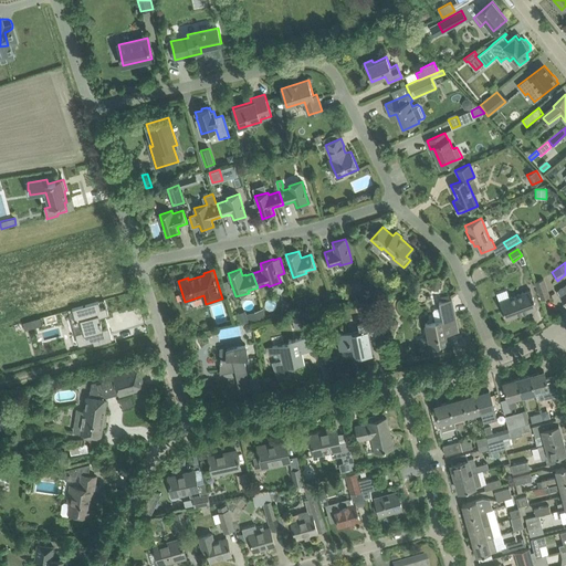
[(544,279),(535,282),(542,300),(549,296),(544,279)]
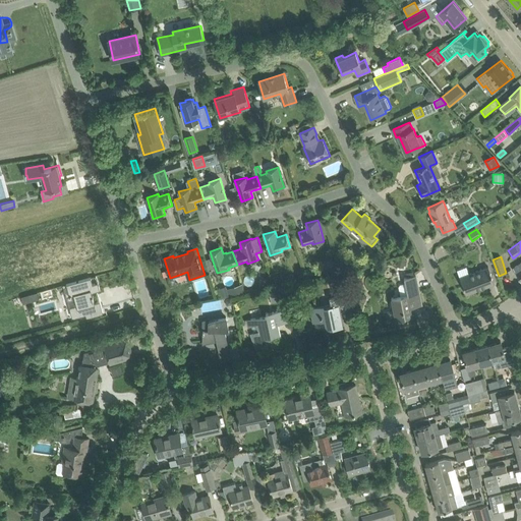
[(399,257),(397,266),(404,268),(404,266),(406,266),(408,259),(399,257)]
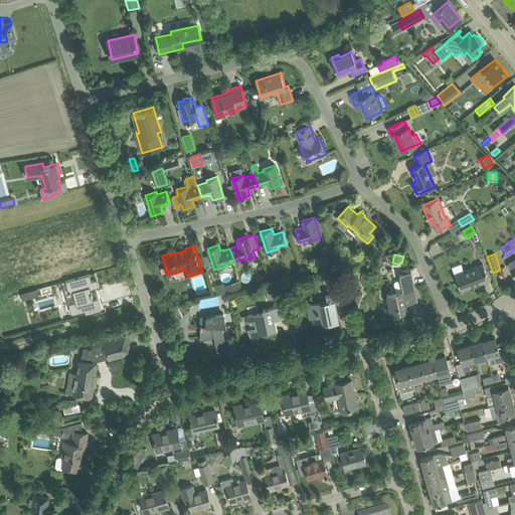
[(483,264),(464,271),(455,275),(461,291),(489,280),(483,264)]
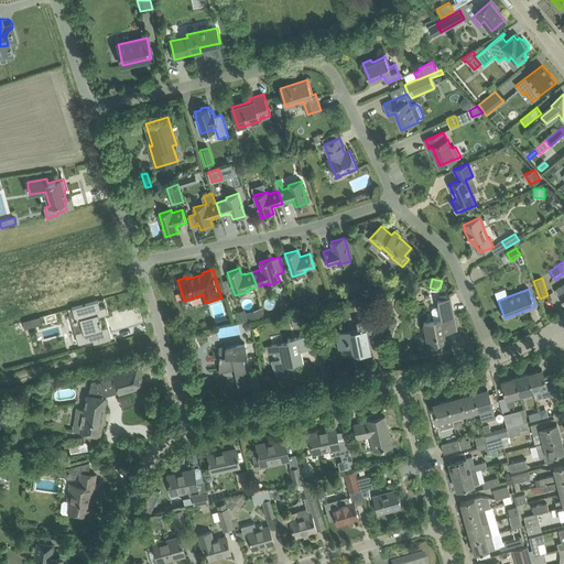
[(381,294),(376,295),(380,316),(386,315),(381,294)]
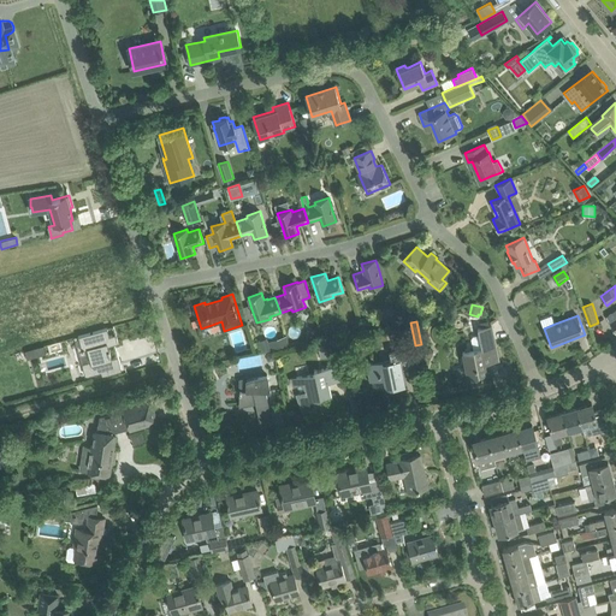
[(472,338),(473,350),(463,351),(468,377),(487,373),(485,363),(499,360),(492,325),(478,329),(479,335),(473,336),(472,338)]
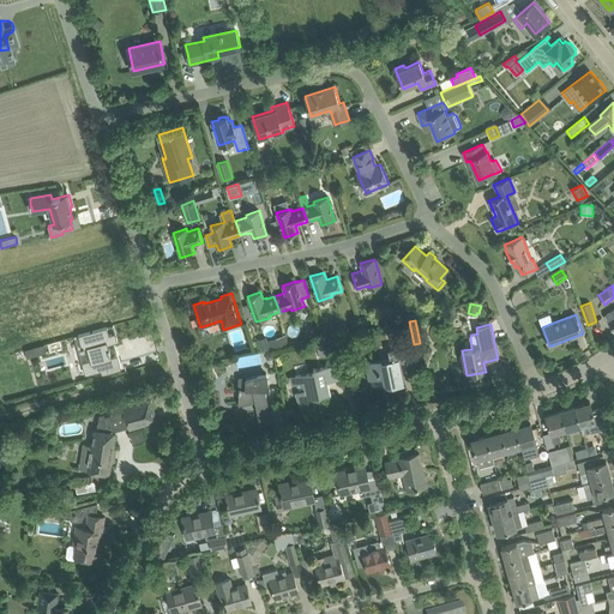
[(108,326),(78,335),(82,348),(82,349),(84,349),(84,348),(88,347),(91,359),(88,360),(84,361),(88,373),(88,374),(101,371),(102,374),(120,369),(120,368),(119,368),(115,355),(110,356),(110,355),(110,354),(109,349),(108,349),(107,344),(118,342),(116,336),(115,333),(113,333),(109,335),(108,326)]
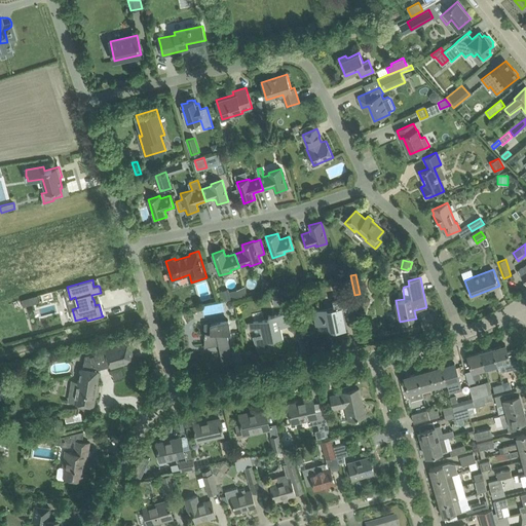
[(280,279),(274,282),(276,289),(283,287),(280,279)]
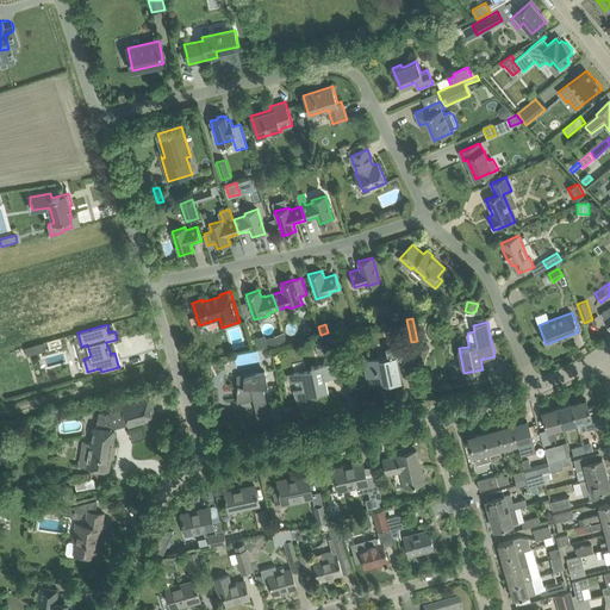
[(315,325),(303,328),(305,338),(317,335),(315,325)]
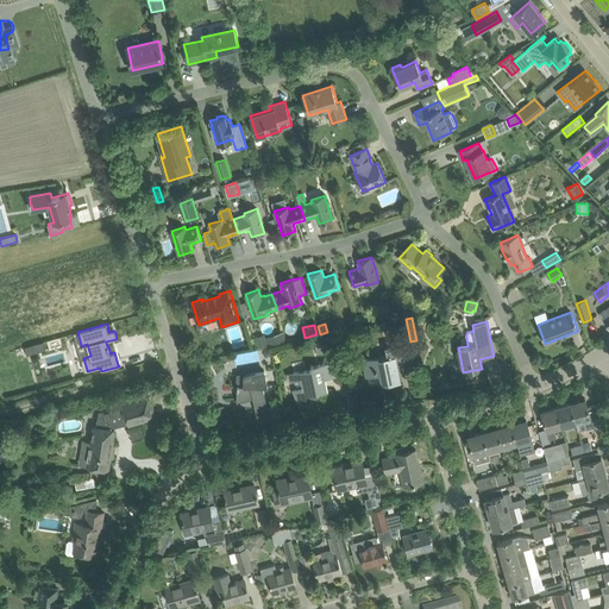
[(327,336),(315,339),(319,352),(331,350),(344,347),(341,333),(327,336)]
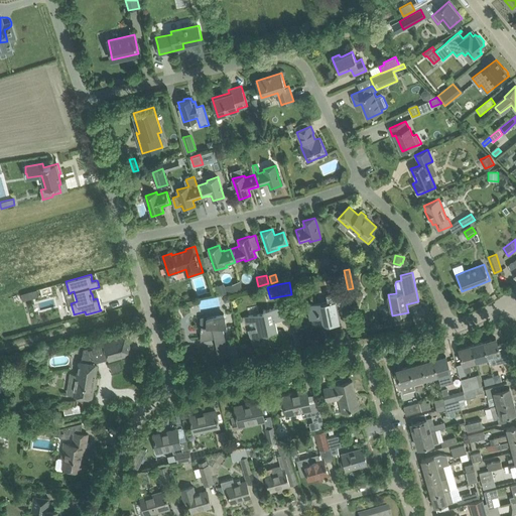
[(225,286),(216,289),(218,295),(227,292),(225,286)]
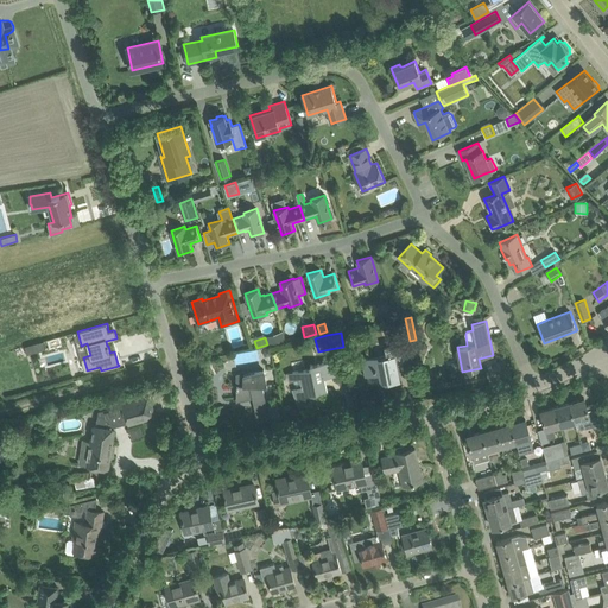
[(43,341),(25,346),(27,354),(45,349),(43,341)]
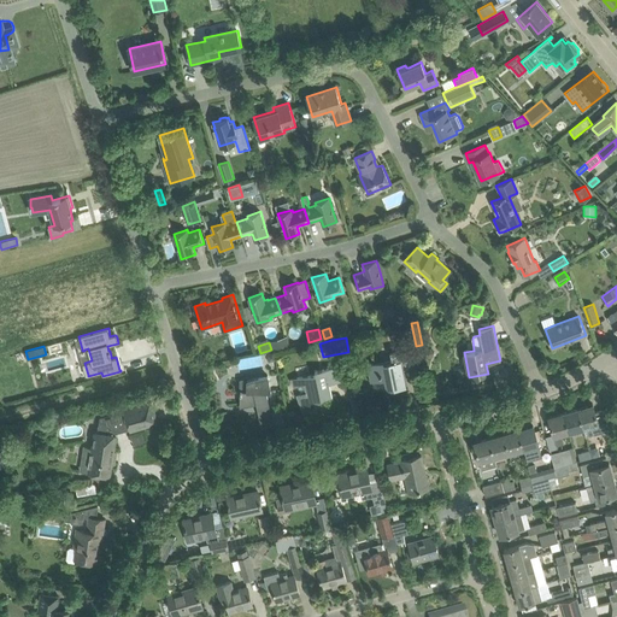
[(416,364),(413,352),(412,347),(391,352),(393,360),(383,363),(383,360),(368,364),(371,382),(372,381),(386,377),(387,389),(405,386),(403,374),(400,368),(416,364)]
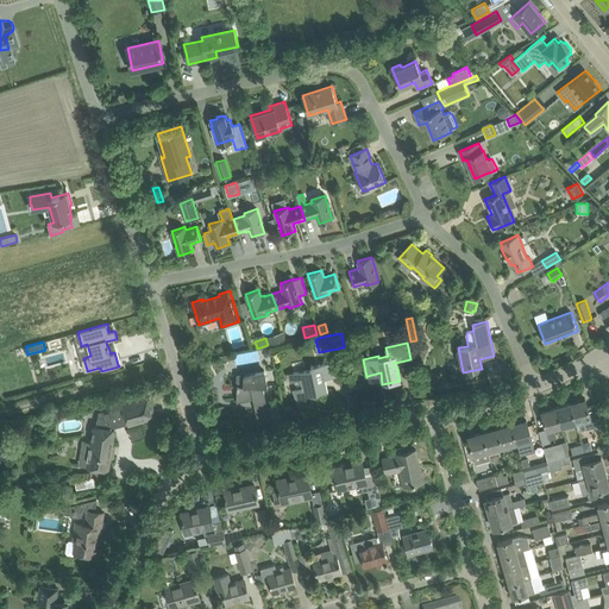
[(287,374),(290,382),(294,381),(297,389),(295,389),(301,406),(313,403),(312,396),(326,390),(324,378),(339,375),(336,362),(311,366),(312,369),(287,374)]
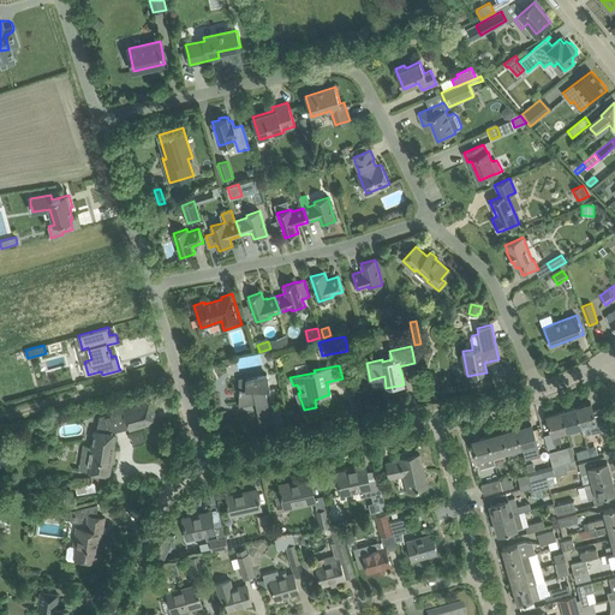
[(240,388),(240,390),(240,402),(256,400),(260,417),(270,415),(266,389),(270,388),(267,375),(245,380),(245,388),(240,388)]
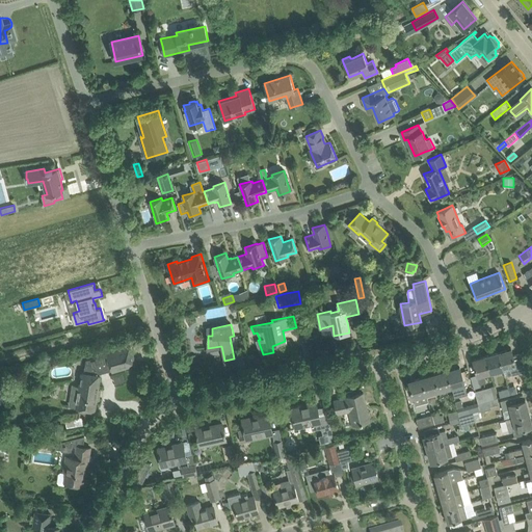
[(74,406),(84,407),(95,409),(97,399),(99,399),(100,390),(98,389),(100,375),(99,375),(99,374),(112,370),(112,371),(136,364),(130,346),(107,352),(107,353),(86,360),(84,373),(82,372),(79,396),(76,395),(74,406)]
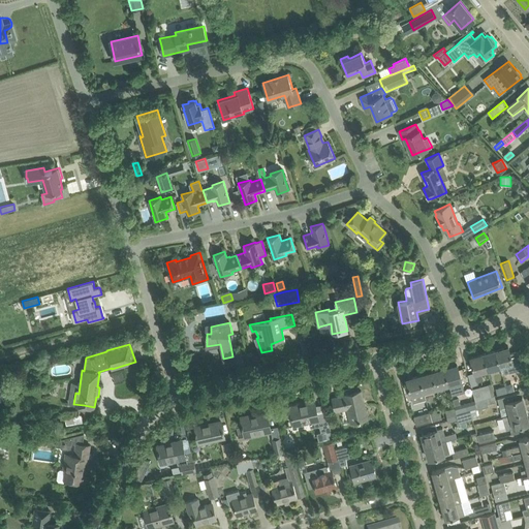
[(496,350),(503,374),(505,373),(516,371),(515,369),(521,367),(522,369),(523,368),(519,350),(510,352),(509,347),(496,350)]
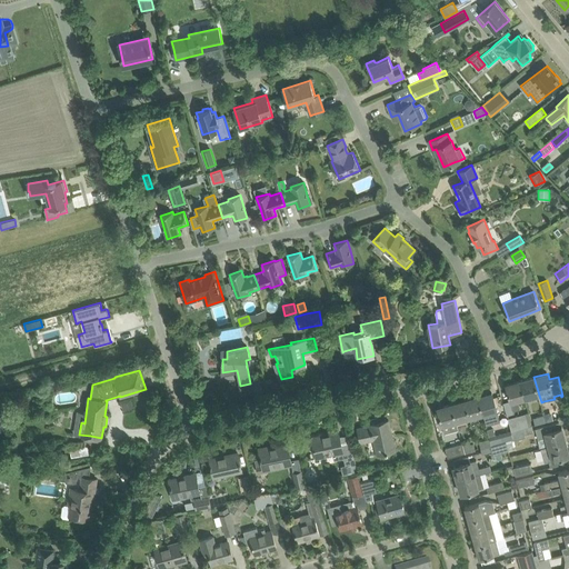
[(520,381),(526,399),(528,405),(540,401),(540,402),(541,402),(533,377),(520,381)]
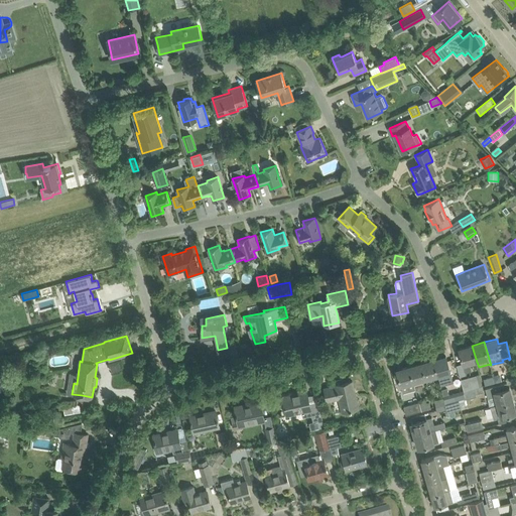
[(470,364),(477,362),(472,346),(459,349),(462,359),(466,372),(472,371),(470,364)]
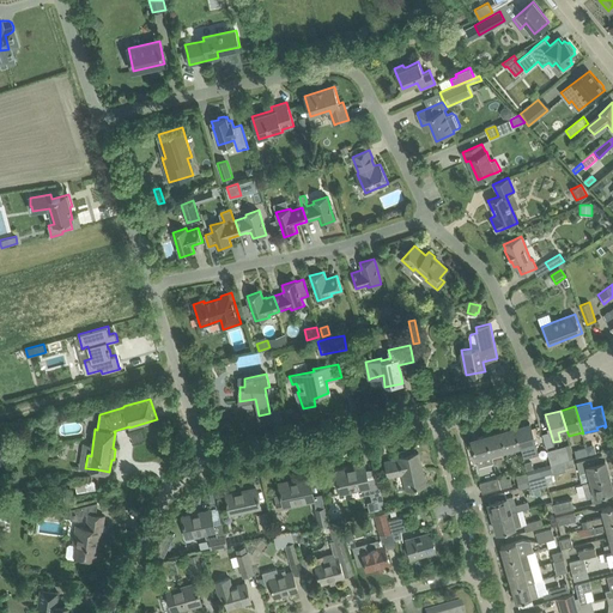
[(516,428),(521,447),(529,444),(530,453),(538,450),(530,423),(516,428)]
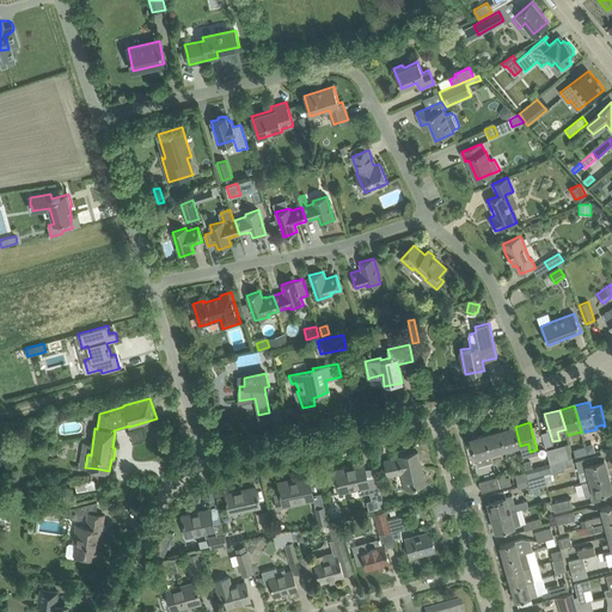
[(520,446),(515,427),(500,430),(506,450),(520,446)]
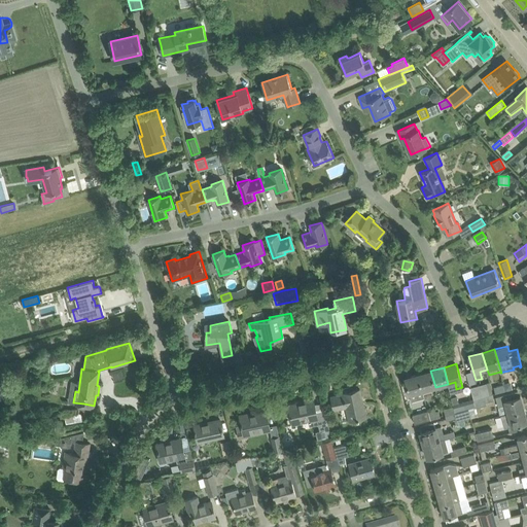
[(418,374),(424,396),(436,393),(435,387),(430,371),(418,374)]
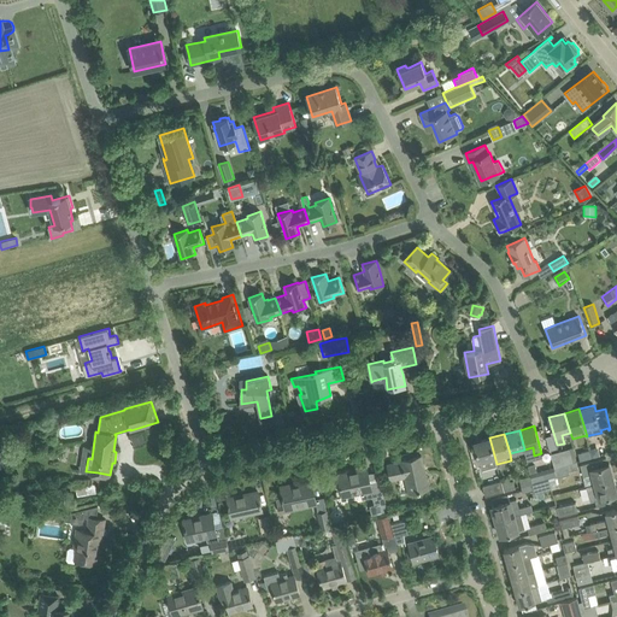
[(497,464),(489,438),(475,442),(477,451),(472,452),(475,458),(479,457),(482,470),(497,465),(497,464)]
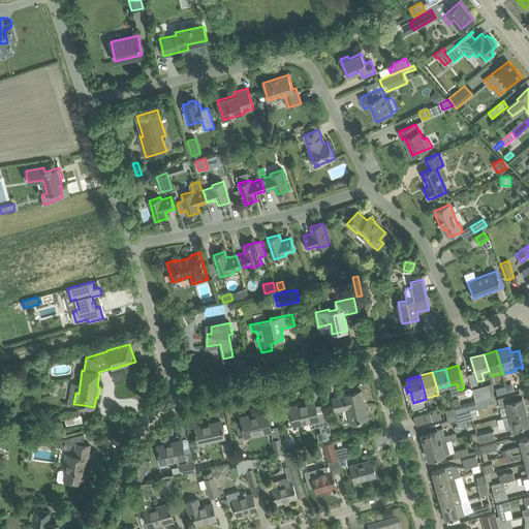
[(505,383),(506,385),(507,392),(514,391),(512,384),(507,385),(506,382),(505,383)]
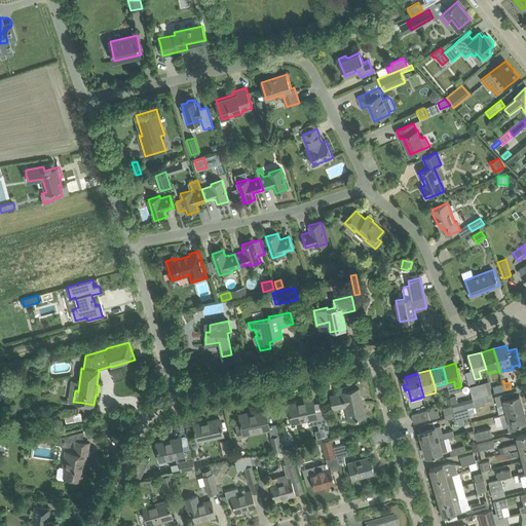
[(470,386),(473,399),(492,393),(489,381),(470,386)]
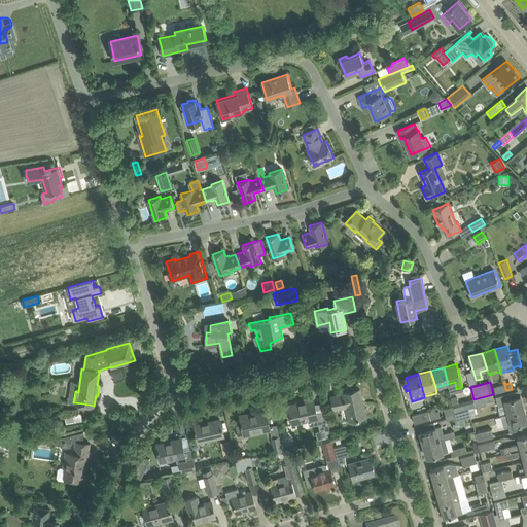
[(496,393),(505,390),(504,384),(494,387),(496,393)]
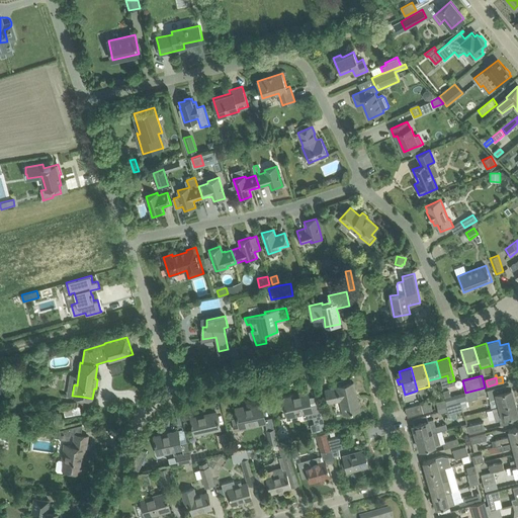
[(326,390),(328,399),(329,402),(341,400),(344,413),(360,410),(354,382),(338,386),(326,390)]
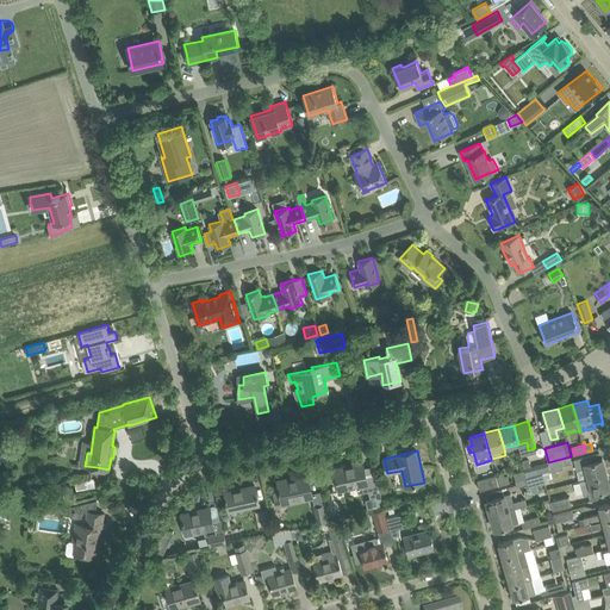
[(586,468),(589,478),(607,473),(603,459),(590,462),(589,455),(574,459),(577,471),(586,468)]
